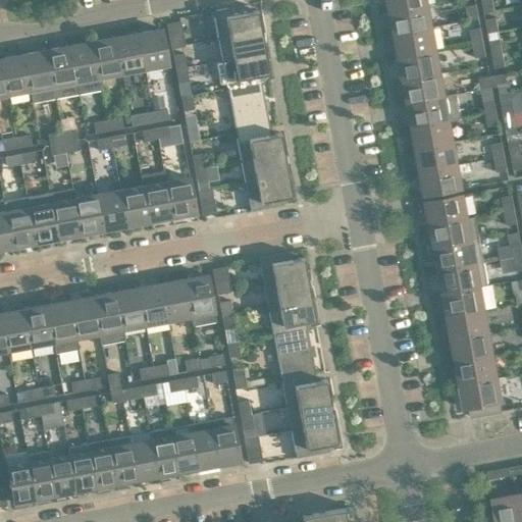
[(389,0),(392,12),(428,5),(426,0),(389,0)]
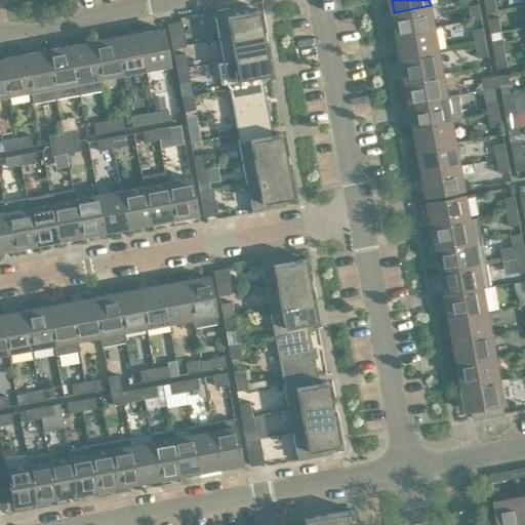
[(484,0),(487,13),(497,11),(495,0),(484,0)]
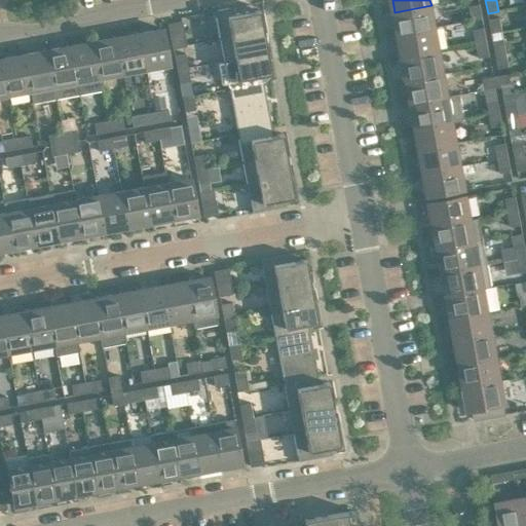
[(250,11),(249,4),(214,10),(214,12),(215,12),(220,38),(263,31),(260,10),(250,11)]
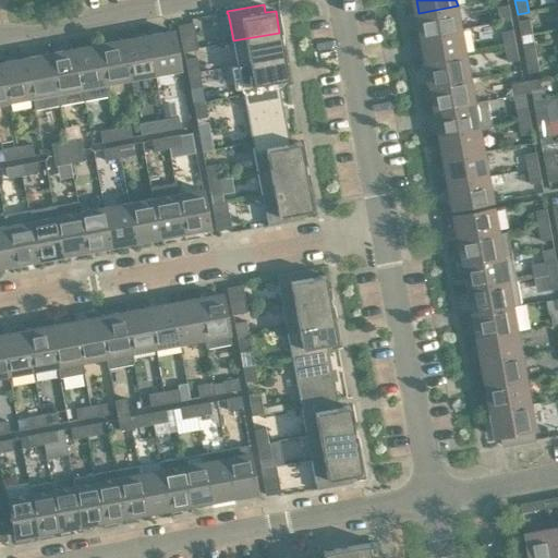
[(500,22),(512,20),(509,4),(498,7),(500,22)]
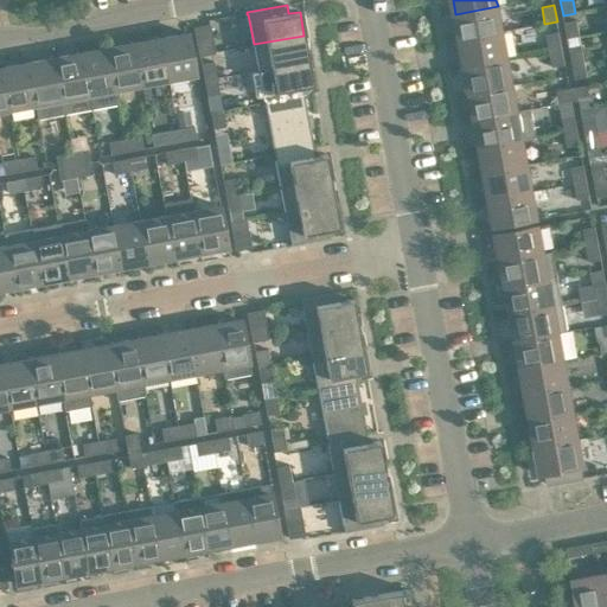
[(458,24),(457,24),(459,37),(460,36),(460,39),(503,32),(498,6),(455,14),(458,24)]
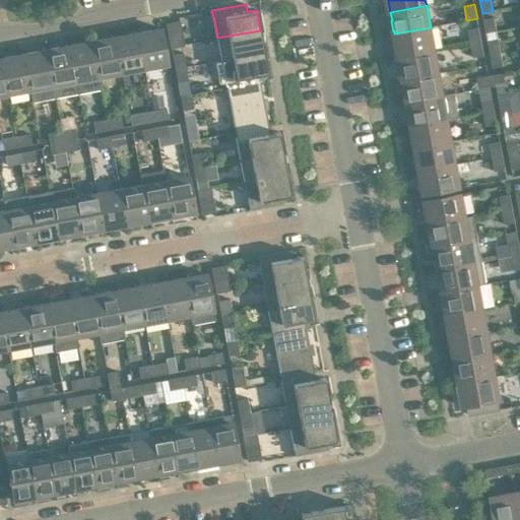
[(486,34),(497,31),(495,17),(483,19),(486,34)]
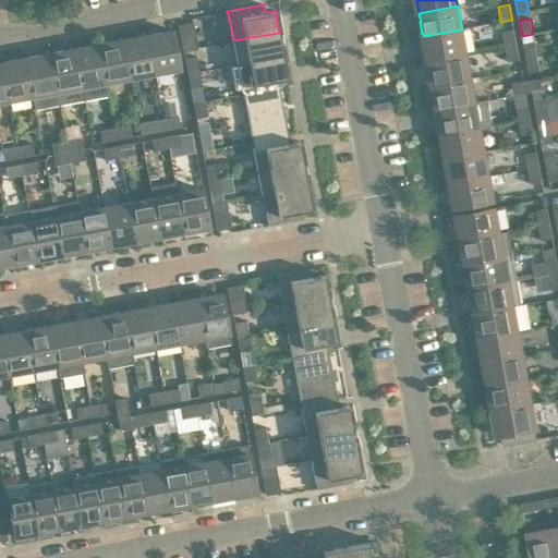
[(197,48),(192,23),(179,26),(183,51),(197,48)]
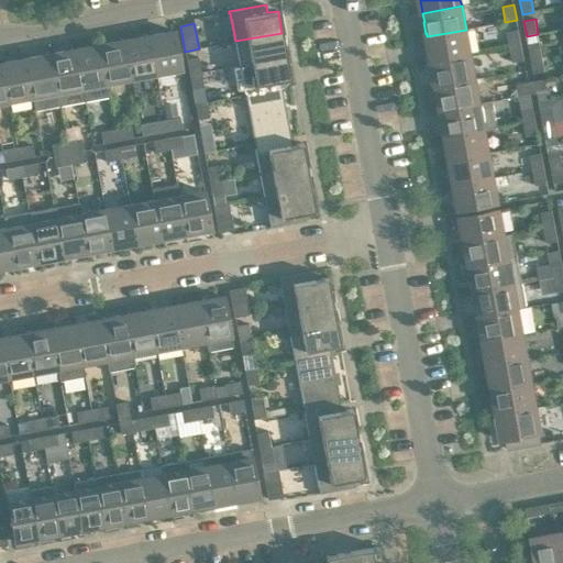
[(429,46),(428,46),(430,58),(431,58),(432,62),(471,54),(466,30),(427,36),(429,46)]
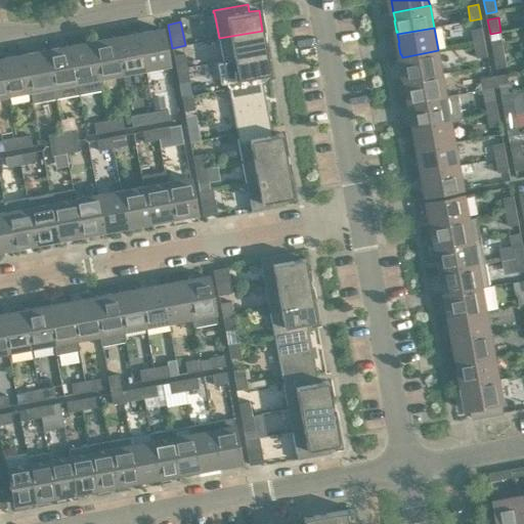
[(482,28),(472,30),(475,44),(485,42),(482,28)]
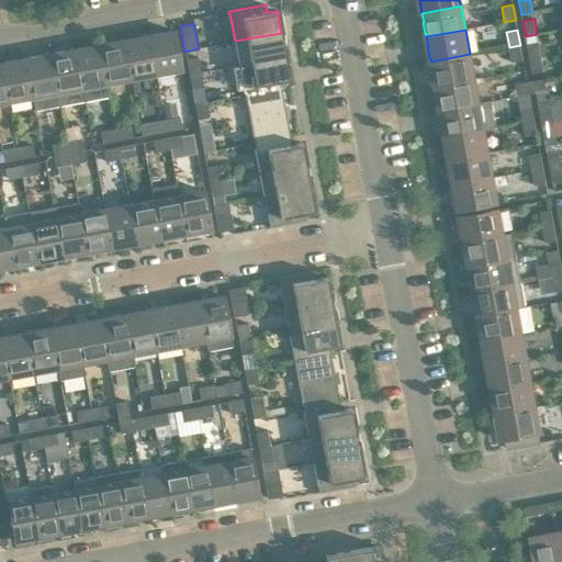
[(181,69),(173,31),(148,35),(156,74),(181,69)]
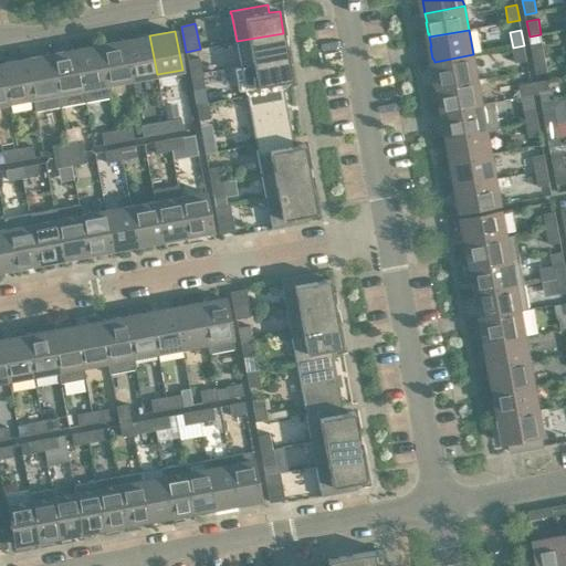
[(283,33),(237,41),(241,66),(289,58),(283,33)]
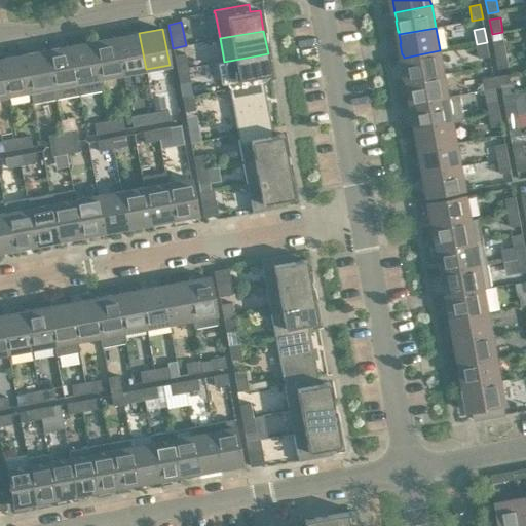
[(116,37),(122,74),(146,69),(139,33),(116,37)]
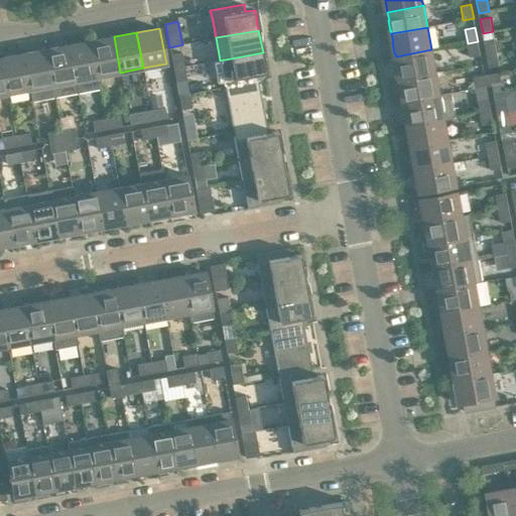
[(91,40),(98,77),(120,73),(114,36),(91,40)]
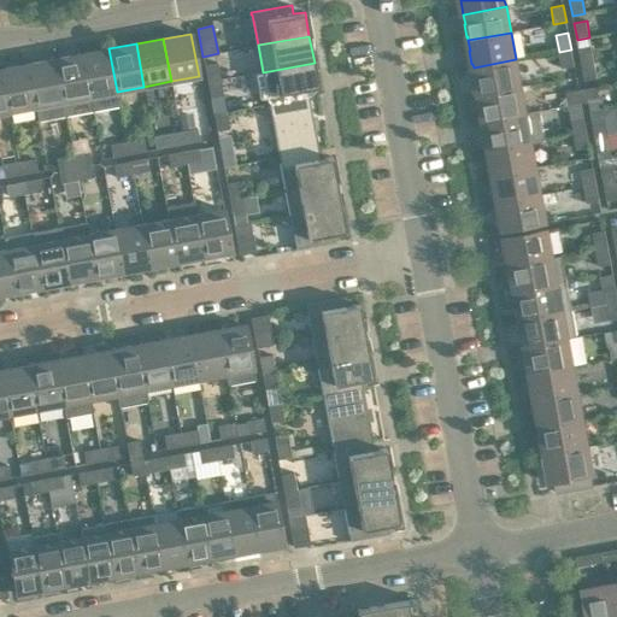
[(591,45),(579,47),(581,64),(594,62),(591,45)]
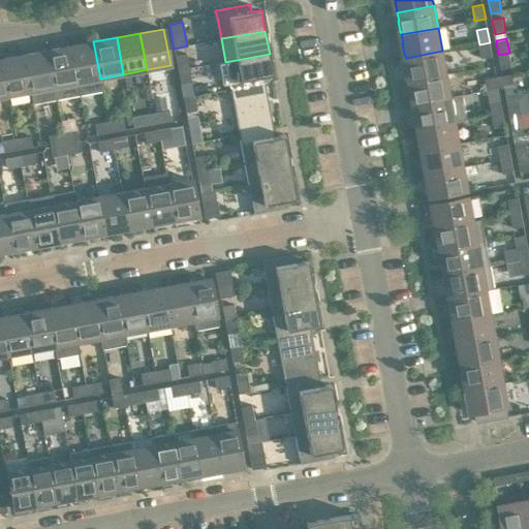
[(70,47),(80,95),(102,91),(100,79),(93,41),(70,47)]
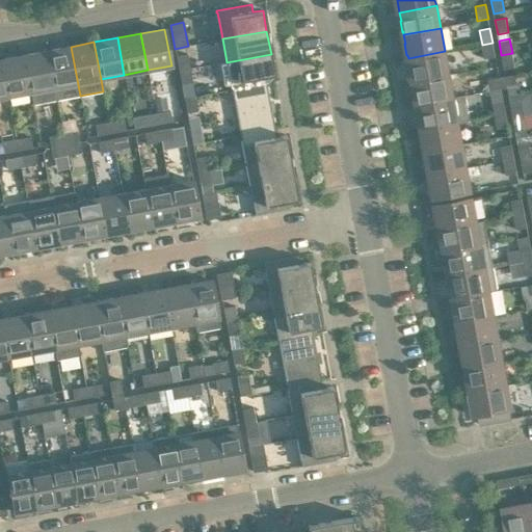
[(484,58),(496,56),(493,43),(482,45),(484,58)]
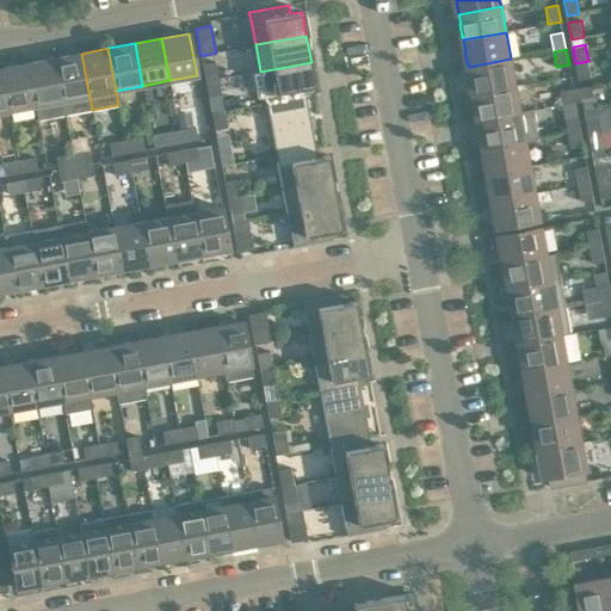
[(55,59),(65,115),(92,110),(81,54),(55,59)]
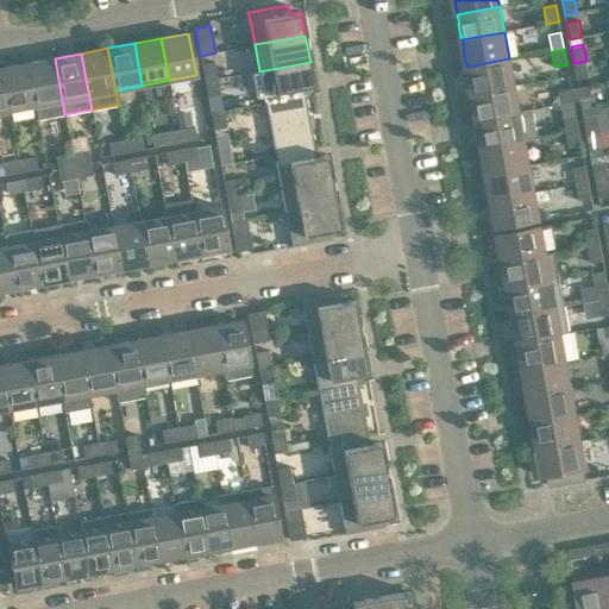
[(27,63),(36,105),(38,119),(64,114),(55,58),(27,63)]
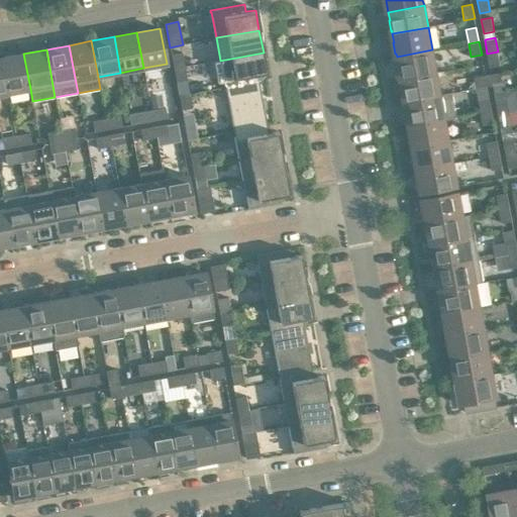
[(398,65),(397,66),(399,77),(400,76),(401,79),(436,73),(432,49),(397,57),(398,65)]
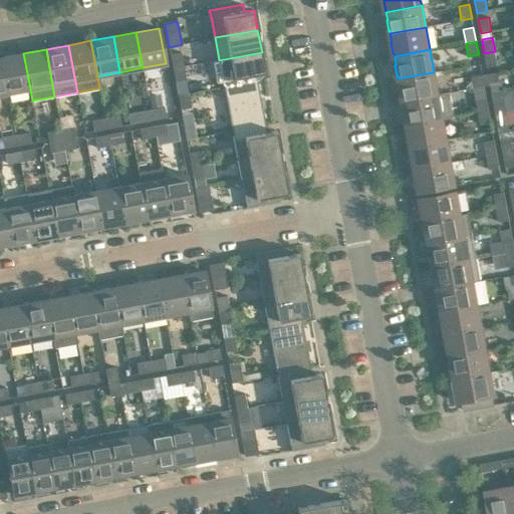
[(487,67),(498,65),(495,51),(484,53),(487,67)]
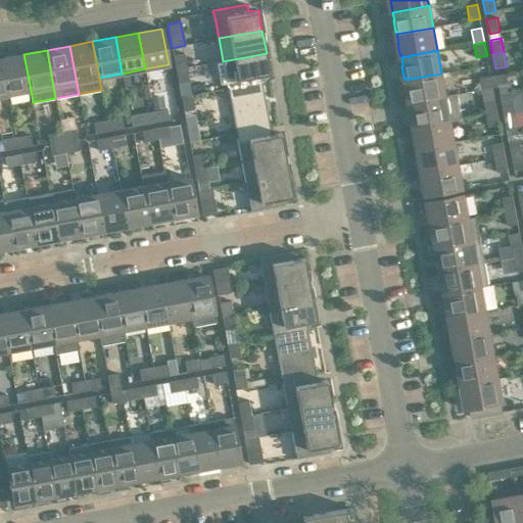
[(184,53),(174,55),(176,69),(187,67),(184,53)]
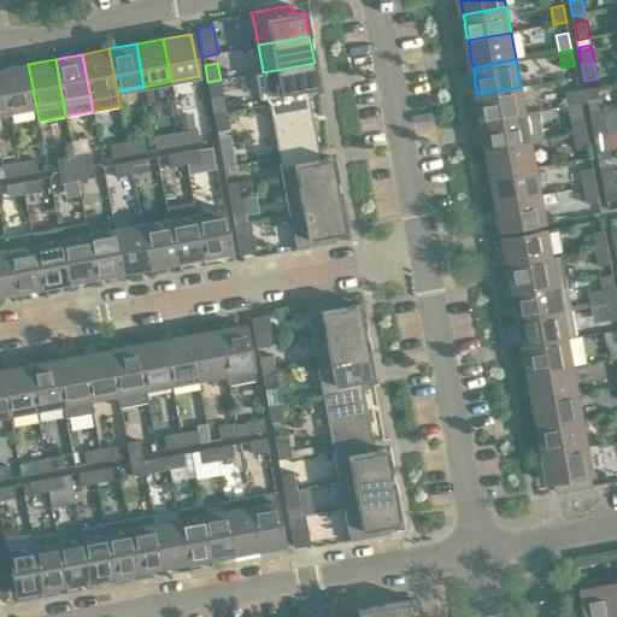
[(307,88),(318,87),(315,63),(263,72),(269,104),(309,97),(307,88)]
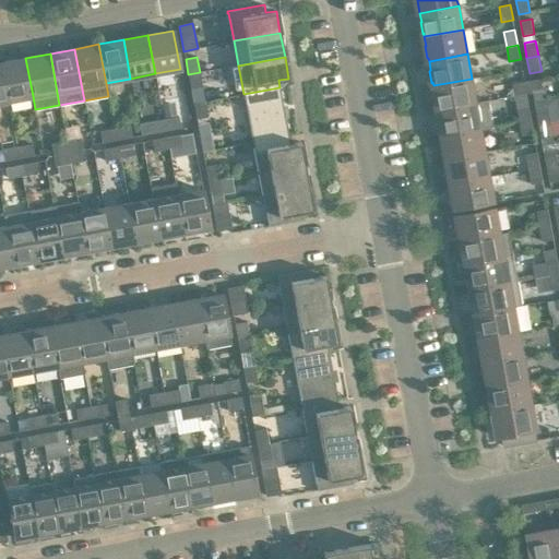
[(1,62),(8,100),(33,96),(25,58),(1,62)]
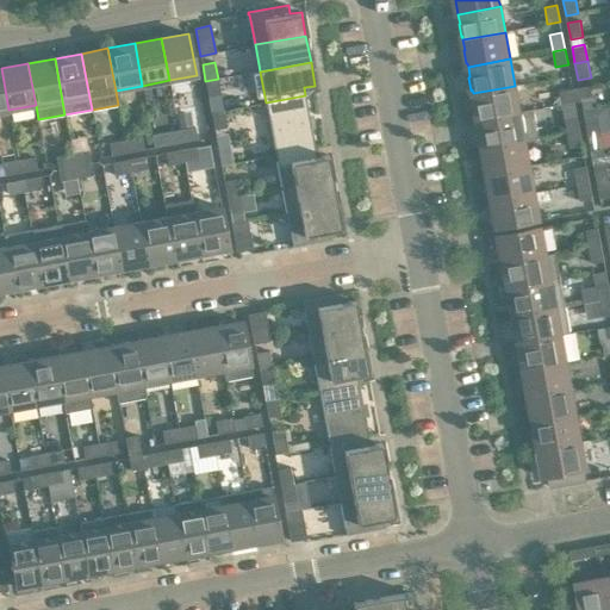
[(209,98),(221,95),(218,79),(205,81),(209,98)]
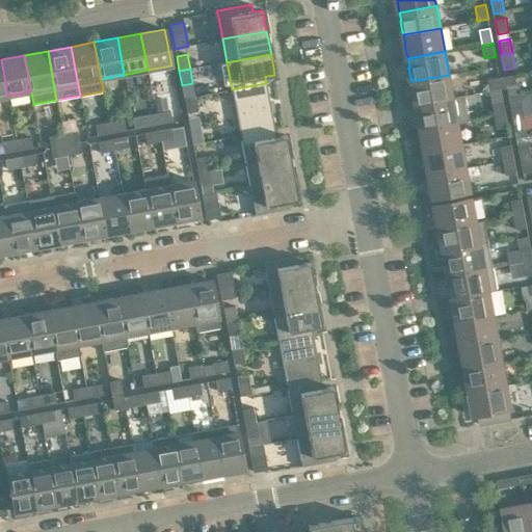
[(519,85),(516,74),(503,77),(504,87),(519,85)]
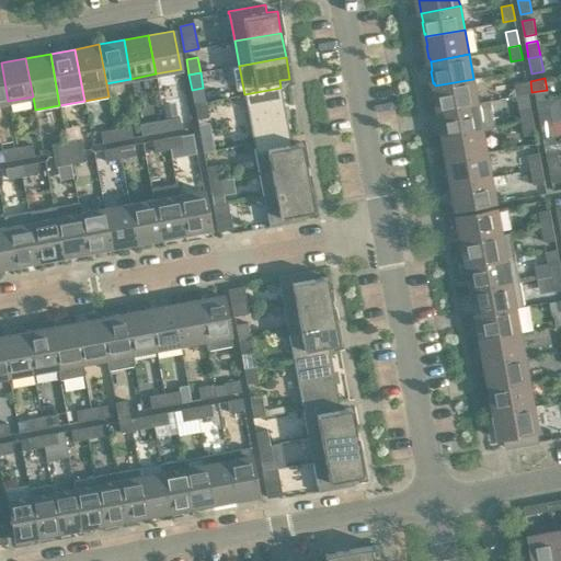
[(436,95),(435,95),(437,107),(438,107),(439,111),(478,103),(473,79),(435,86),(436,95)]
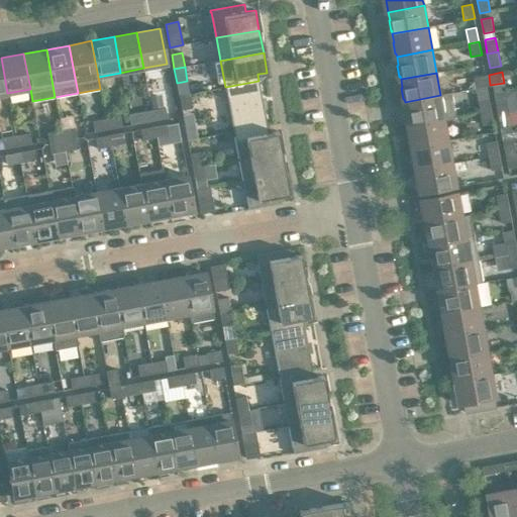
[(474,78),(476,88),(490,85),(489,75),(474,78)]
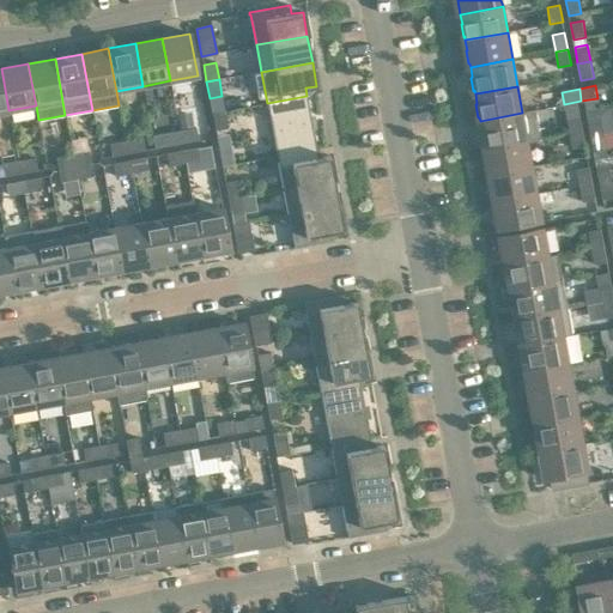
[(307,96),(267,103),(277,157),(316,150),(307,96)]
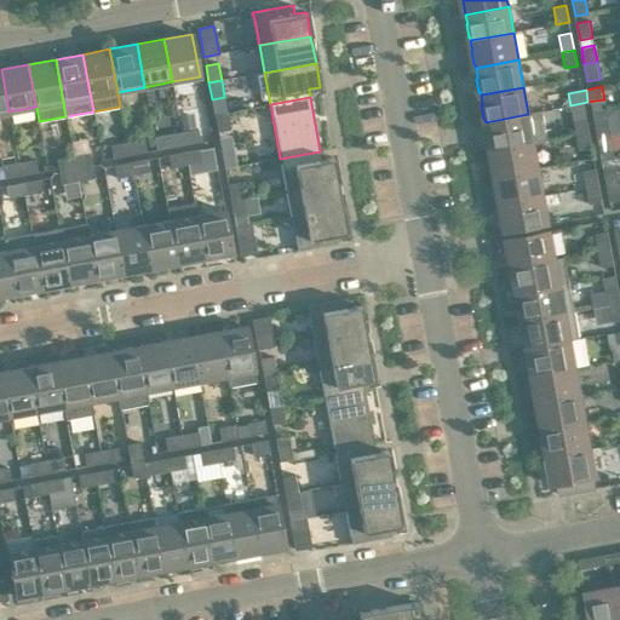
[(488,132),(486,133),(488,145),(491,145),(491,149),(534,141),(545,139),(540,112),(528,114),(486,122),(488,132)]
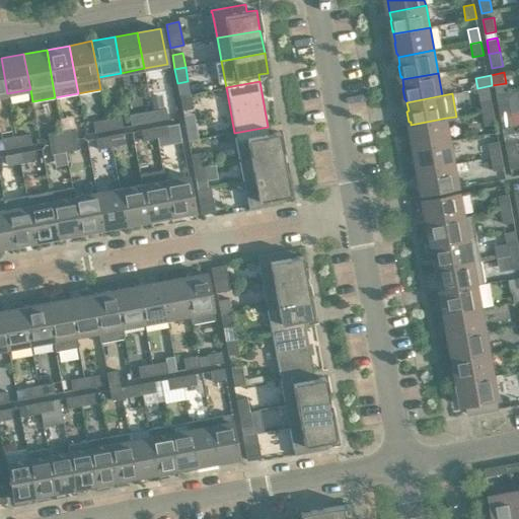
[(162,94),(151,95),(153,107),(164,106),(162,94)]
